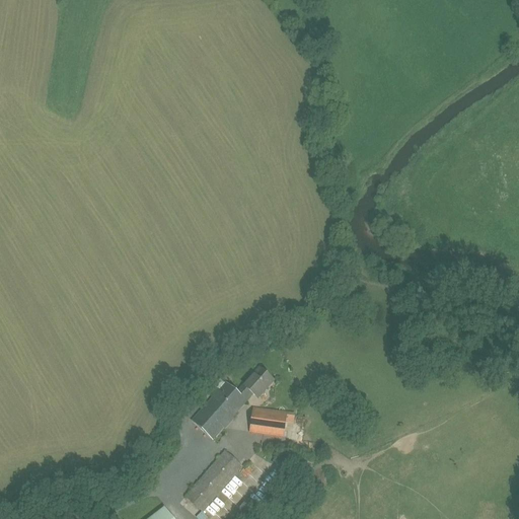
[(213,440),(246,402),(245,401),(252,394),(257,398),(274,381),(260,368),(243,386),(244,386),(237,394),(225,383),(192,422),(213,440)]
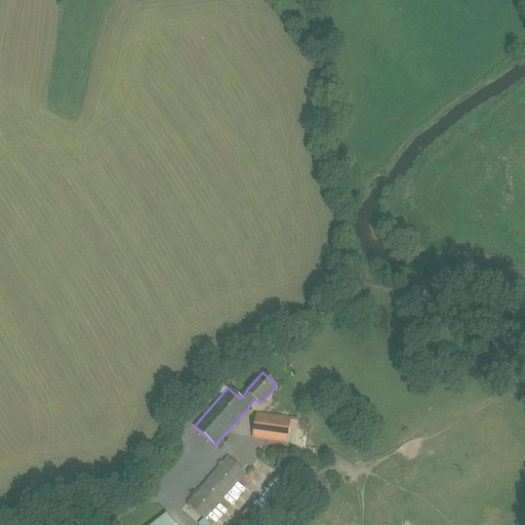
[(298,420),(290,419),(256,414),(253,437),(287,442),(289,428),(297,429),(298,420)]
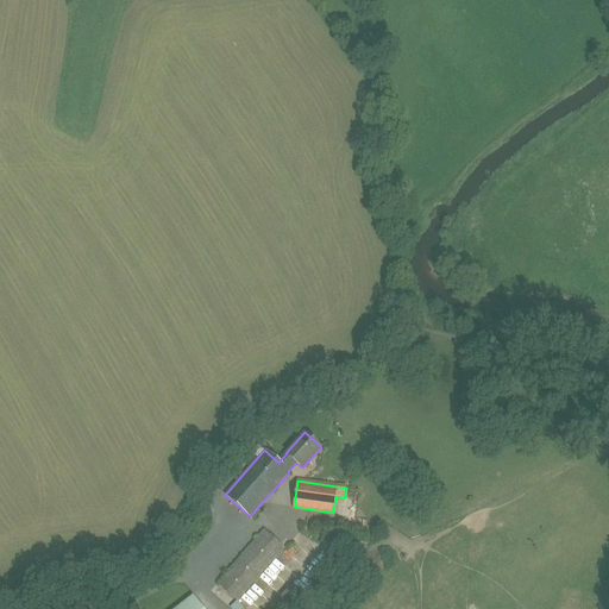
[(350,526),(330,522),(320,521),(319,529),(328,531),(349,534),(350,526)]
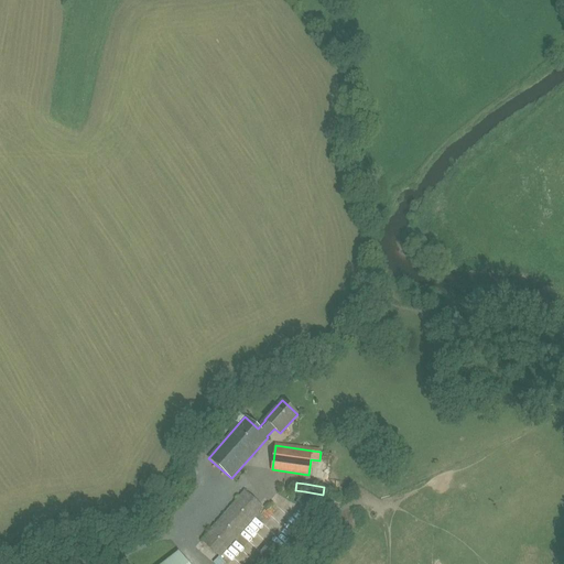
[(245,491),(202,541),(219,557),(263,508),(245,491)]
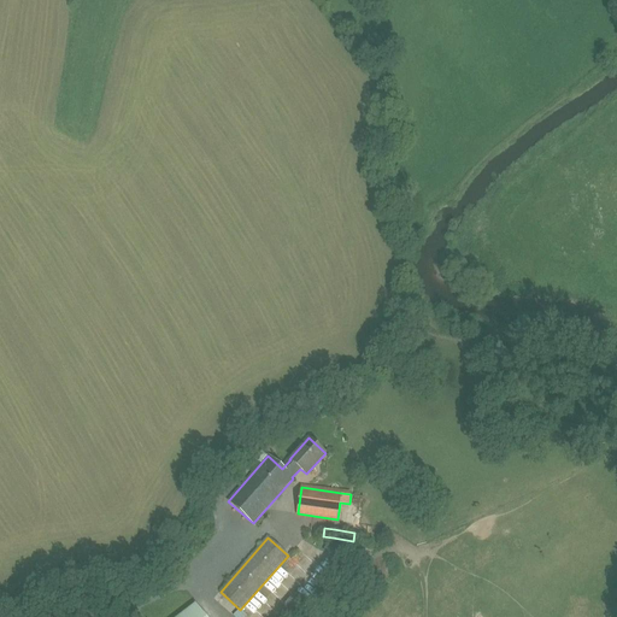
[(205,616),(197,605),(180,616),(205,616)]
